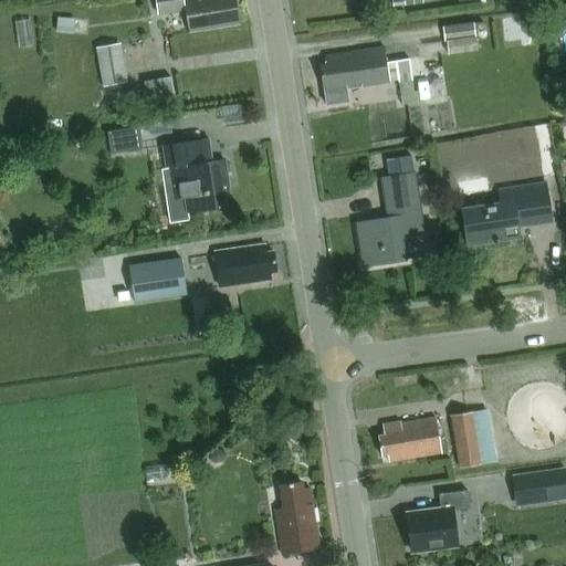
[(156,0),(159,16),(186,10),(189,31),(240,22),(236,0),(156,0)]
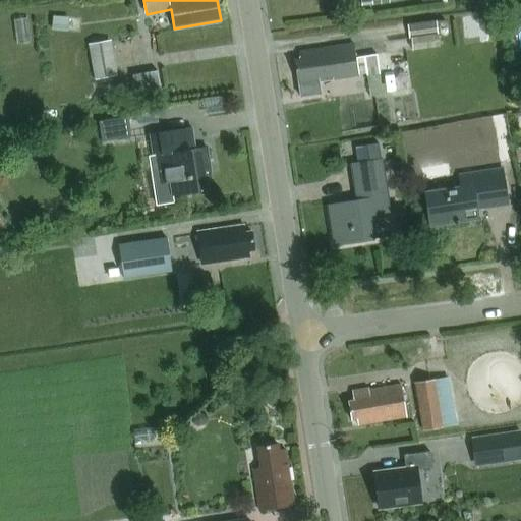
[(54,16),(53,31),(63,32),(64,17),(54,16)]
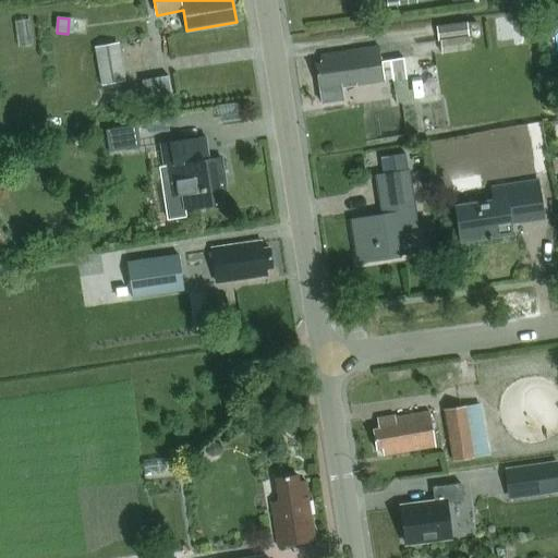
[(466,22),(436,26),(438,40),(440,40),(441,53),(470,49),(466,22)]
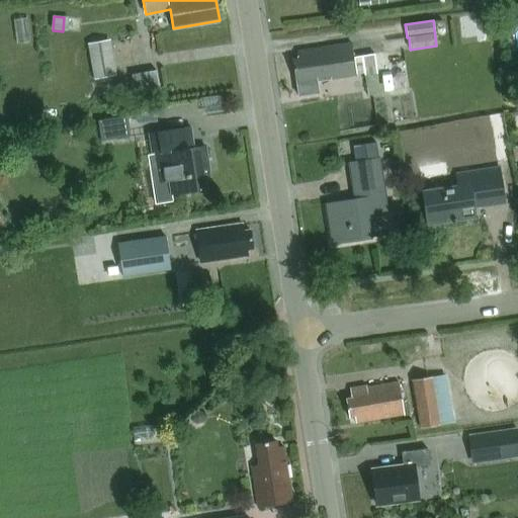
[(109,38),(87,42),(93,78),(115,74),(109,38)]
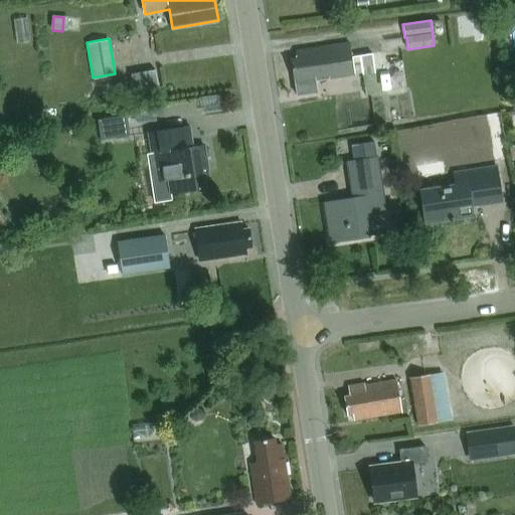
[(297,80),(299,94),(318,91),(316,78),(364,70),(368,95),(383,93),(382,82),(378,83),(374,53),(353,56),(351,41),(297,49),(299,57),(293,58),(296,80),(297,80)]
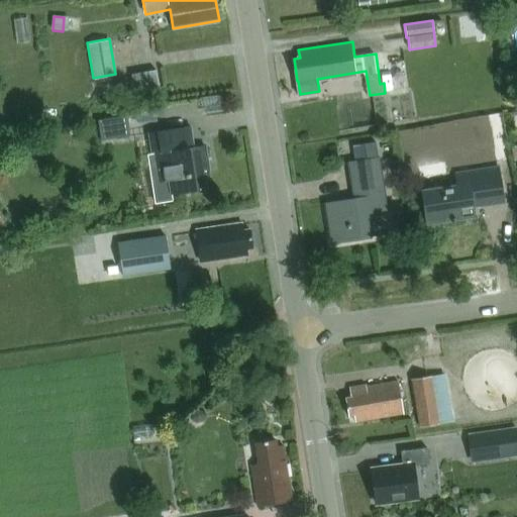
[(96,119),(99,140),(128,135),(125,115),(96,119)]
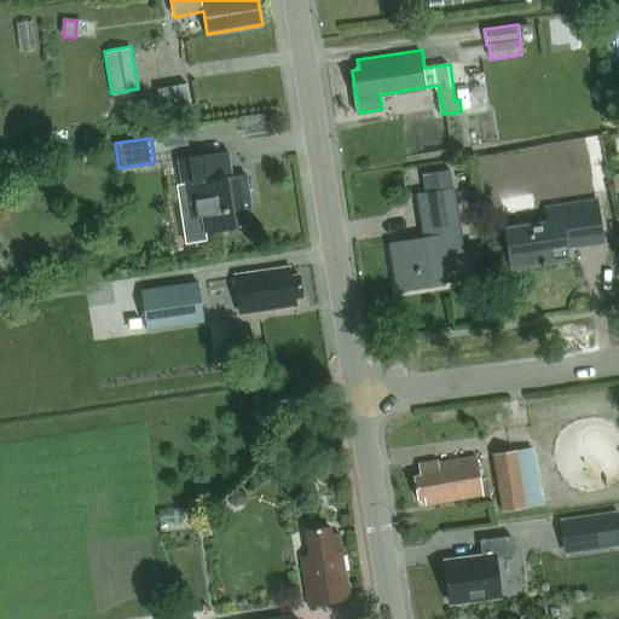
[(249,191),(247,173),(232,175),(229,150),(179,157),(183,183),(178,184),(184,218),(187,242),(207,238),(207,231),(249,224),(244,192),(249,191)]
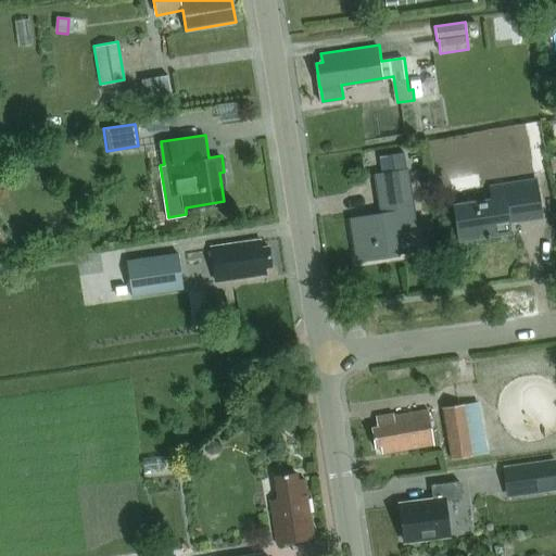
[(352,218),(354,227),(358,262),(397,256),(393,230),(417,227),(408,168),(407,168),(405,152),(380,156),(383,173),(377,174),(383,214),(352,218)]
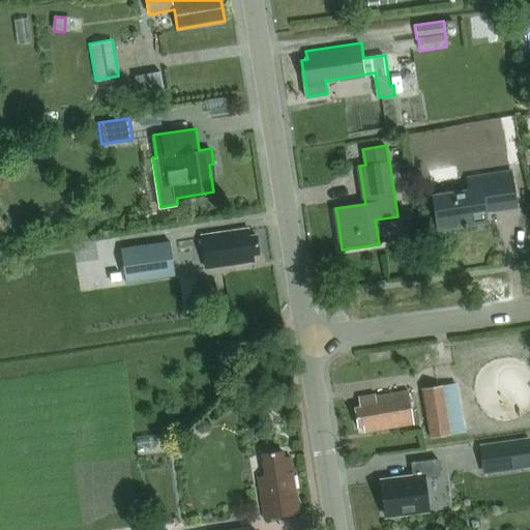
[(434,196),(437,216),(439,229),(488,222),(487,211),(518,206),(511,171),(467,178),(469,190),(434,196)]
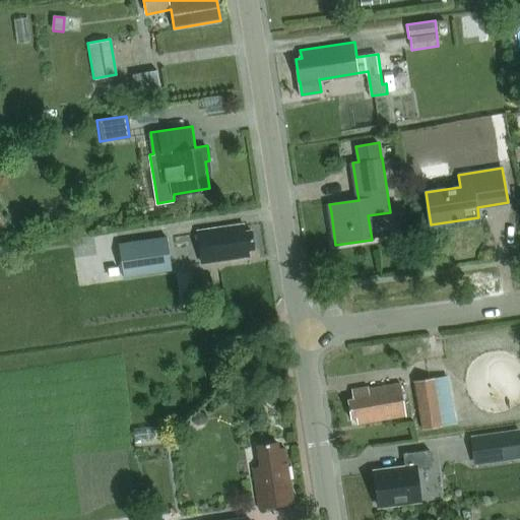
[(199,234),(201,251),(203,264),(249,257),(248,250),(255,249),(253,232),(245,233),(244,225),(199,232),(199,234)]
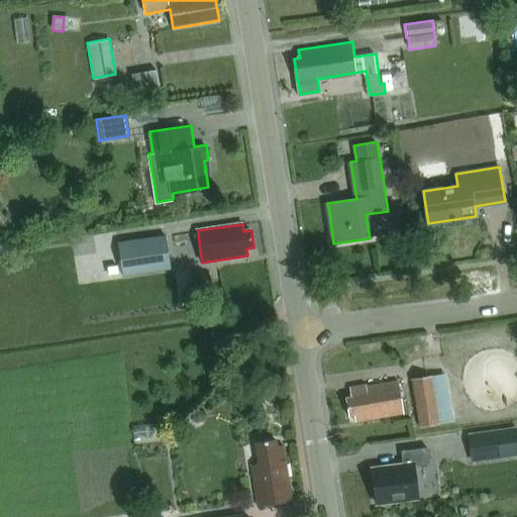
[(166,236),(118,243),(123,277),(146,273),(171,269),(166,236)]
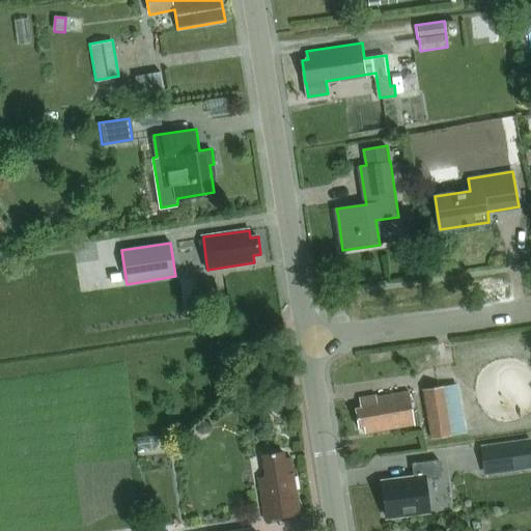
[(406,250),(399,261),(414,269),(420,257),(406,250)]
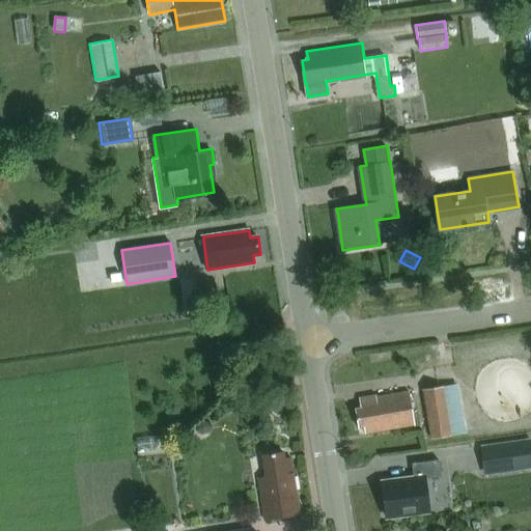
[(456,382),(425,388),(434,437),(465,431),(456,382)]
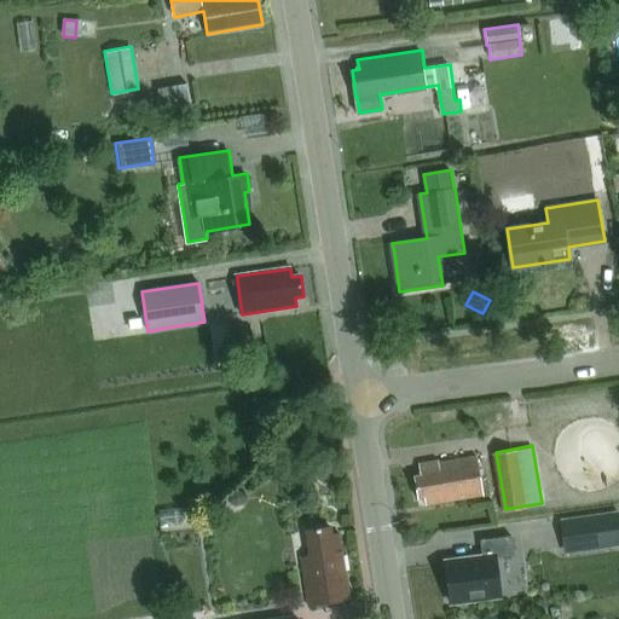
[(427,502),(485,492),(478,455),(440,462),(440,458),(420,462),(422,474),(416,475),(420,497),(426,496),(427,502)]
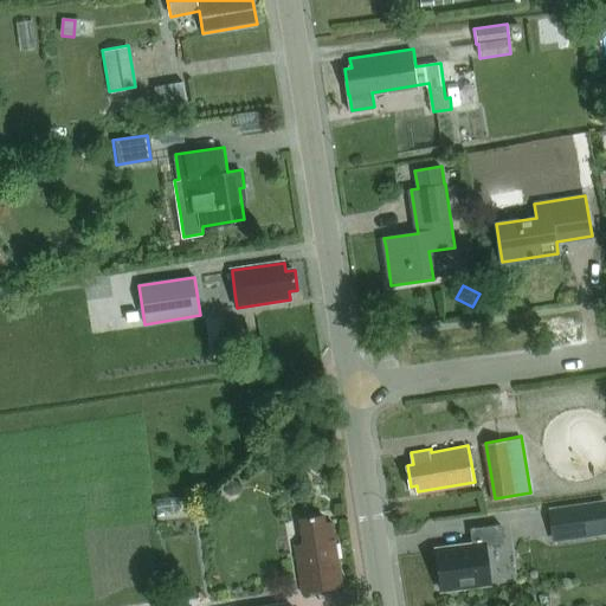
[(231,478),(224,492),(231,496),(239,494),(244,487),(231,478)]
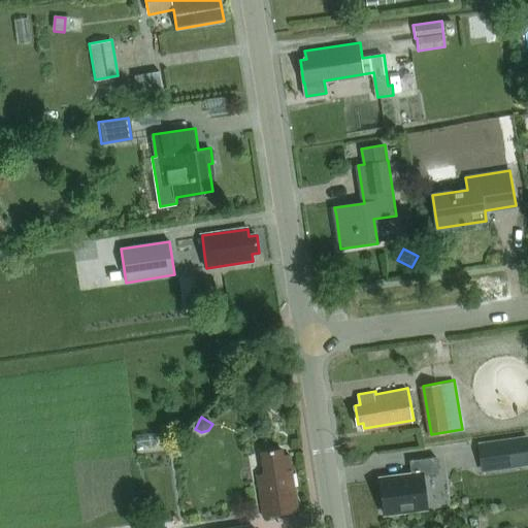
[(527,440),(527,436),(477,442),(480,455),(497,453),(499,469),(507,468),(527,465),(527,440)]
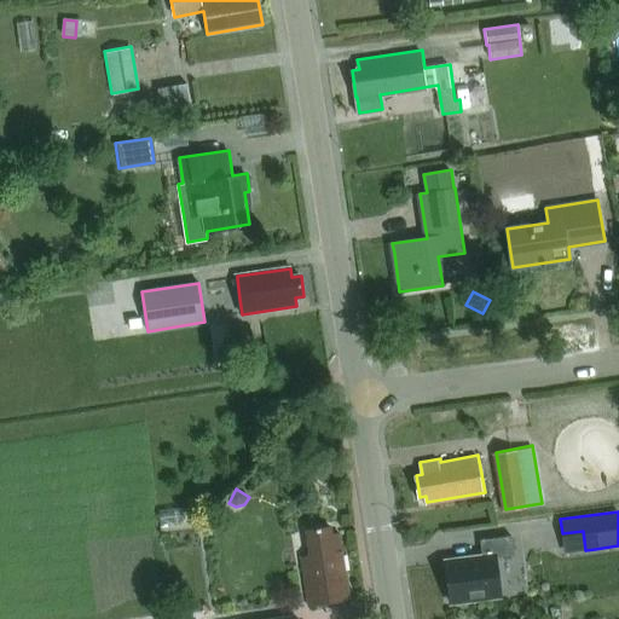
[(308,555),(302,556),(311,603),(351,597),(346,568),(342,550),(340,532),(333,532),(331,525),(308,528),(305,530),(308,555)]
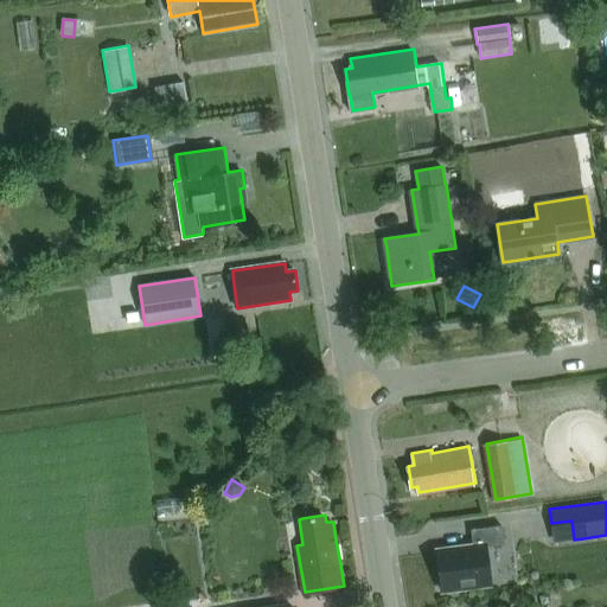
[(473,547),(435,550),(440,587),(490,581),(485,544),(504,543),(502,524),(471,528),(473,547)]
